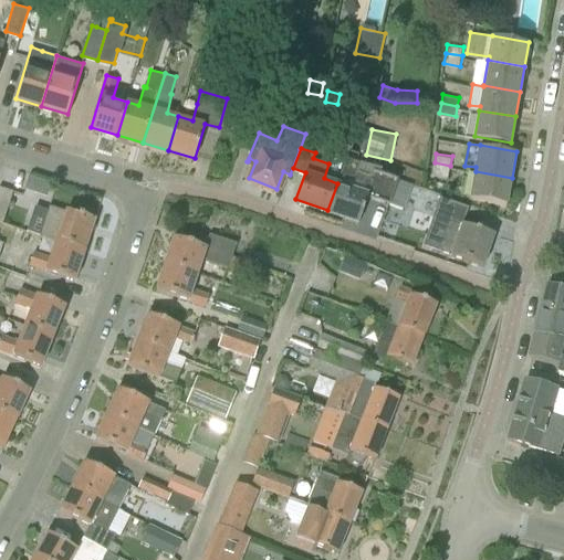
[(390,202),(398,179),(374,170),(371,179),(355,173),(359,161),(346,157),(343,169),(337,183),(327,210),(359,221),(368,194),(390,202)]
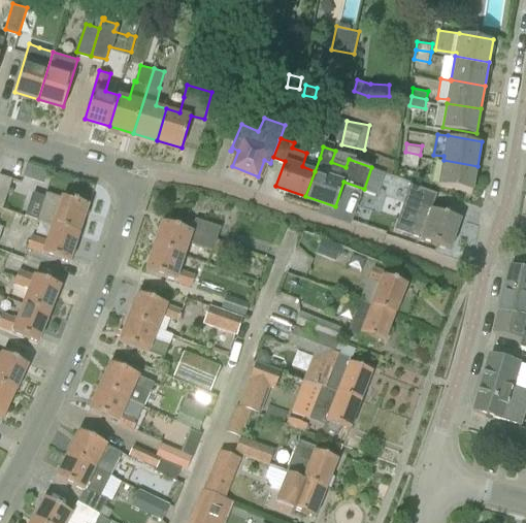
[(420,155),(405,152),(403,161),(419,164),(420,155)]
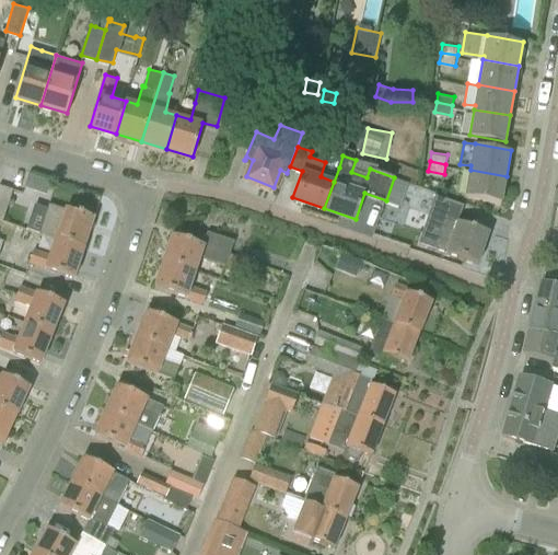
[(501,201),(507,176),(471,170),(466,194),(501,201)]
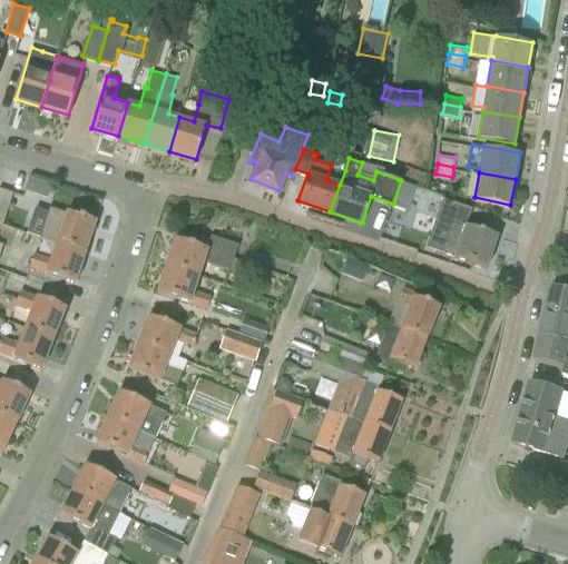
[(26,188),(33,191),(38,177),(30,175),(26,188)]
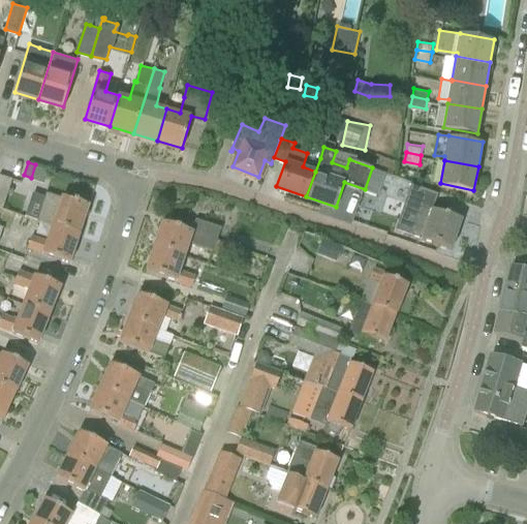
[(385,172),(372,167),(365,189),(378,194),(385,172)]
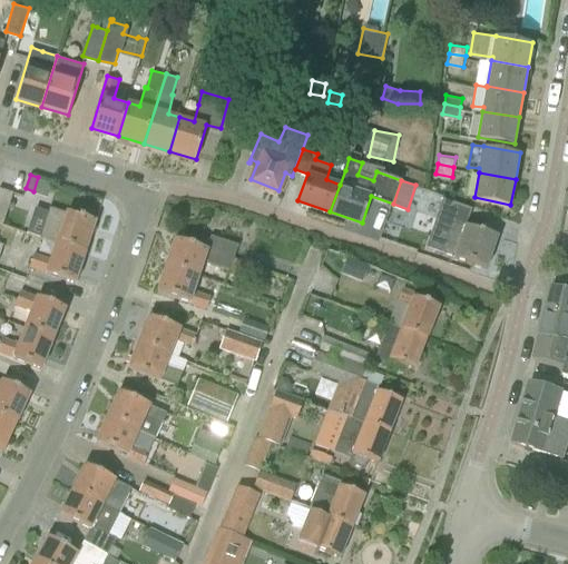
[(0,220),(5,223),(15,190),(0,186),(0,220)]
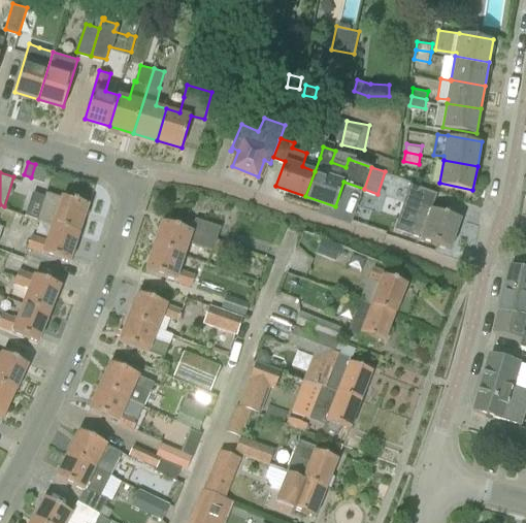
[(461,217),(433,208),(438,192),(412,183),(395,227),(451,247),(461,217)]
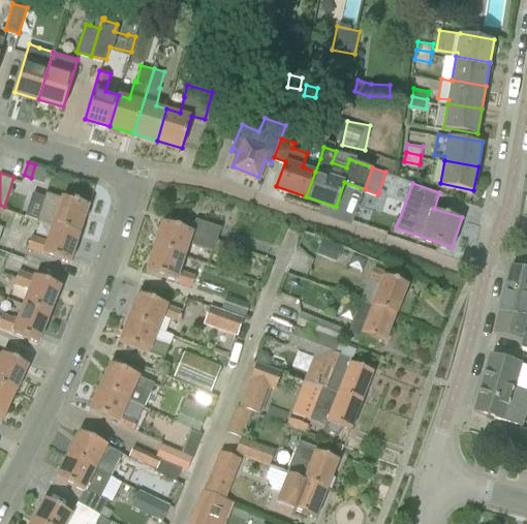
[(37,218),(53,223),(80,233),(89,204),(47,190),(37,218)]
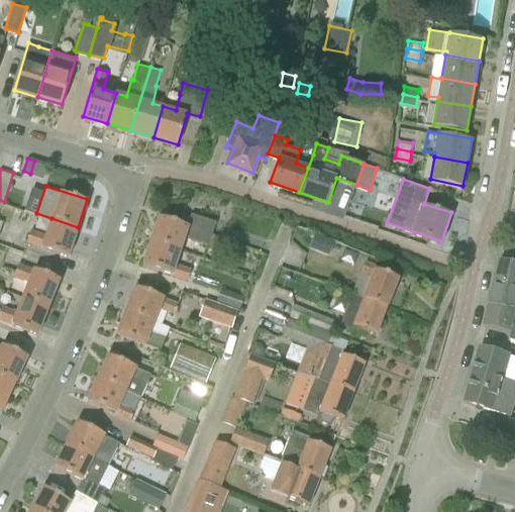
[(160,215),(151,239),(181,248),(186,235),(209,243),(213,232),(217,220),(192,212),(188,224),(160,215)]
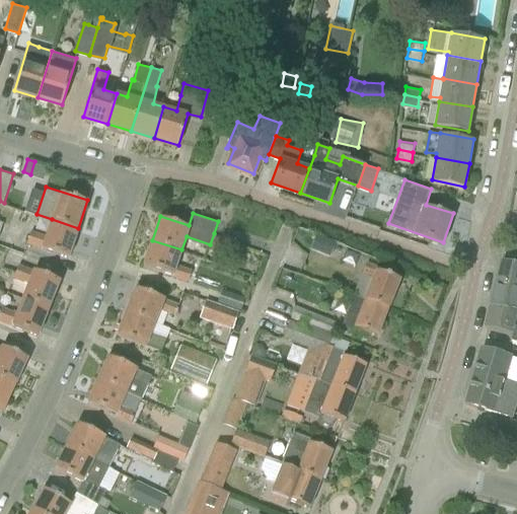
[(27,241),(69,255),(78,228),(52,219),(47,234),(31,229),(27,241)]
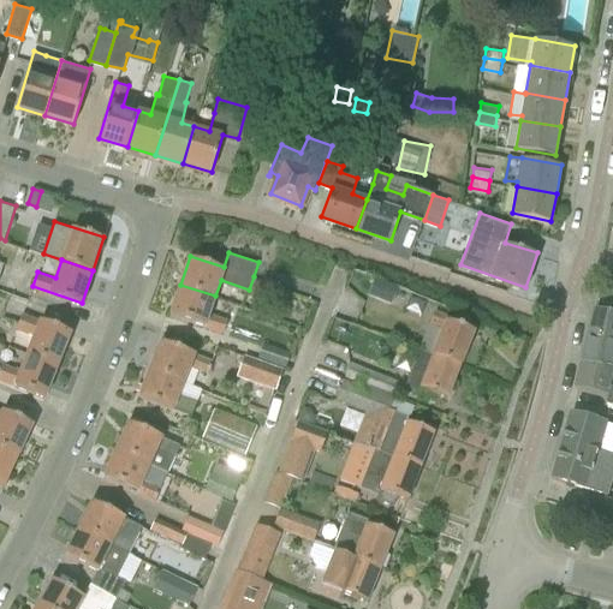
[(393,302),(399,285),(375,276),(369,292),(393,302)]
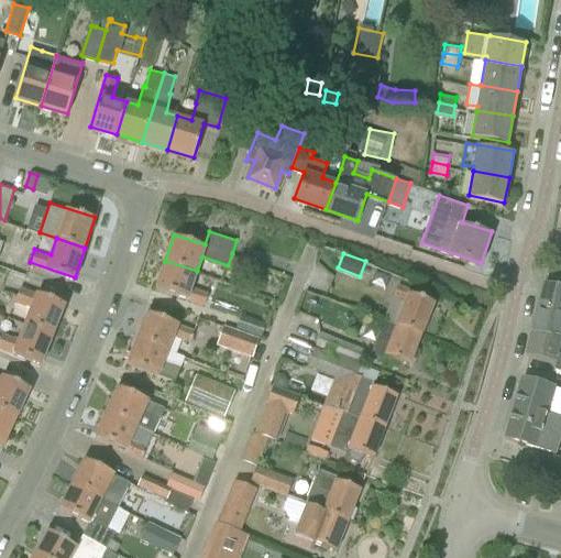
[(165,261),(156,286),(206,304),(209,293),(191,286),(197,271),(165,261)]
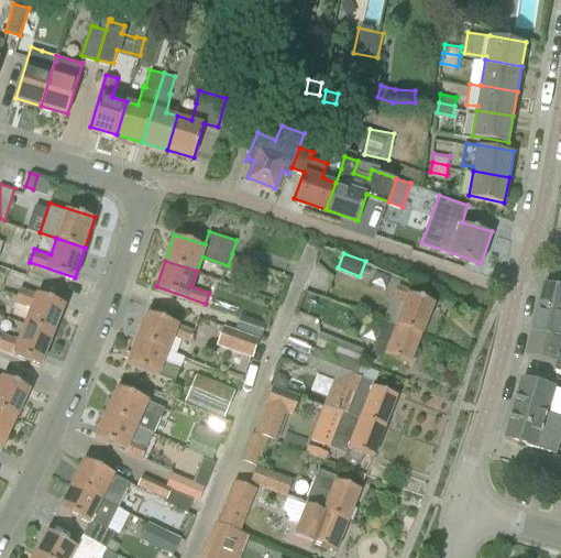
[(560,285),(547,282),(541,305),(560,309),(560,285)]
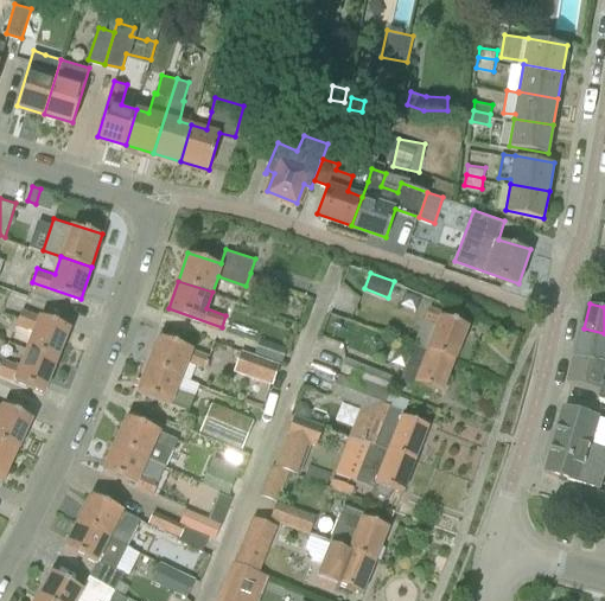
[(428,347),(456,358),(469,325),(443,314),(444,311),(431,306),(426,317),(439,323),(428,347)]
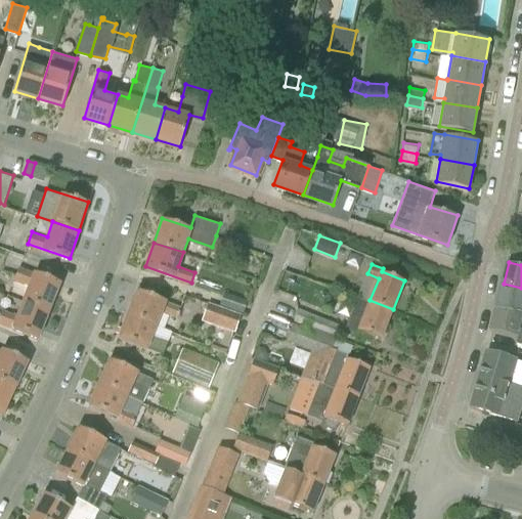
[(25,300),(50,309),(60,282),(35,271),(35,272),(19,267),(15,279),(30,285),(25,300)]
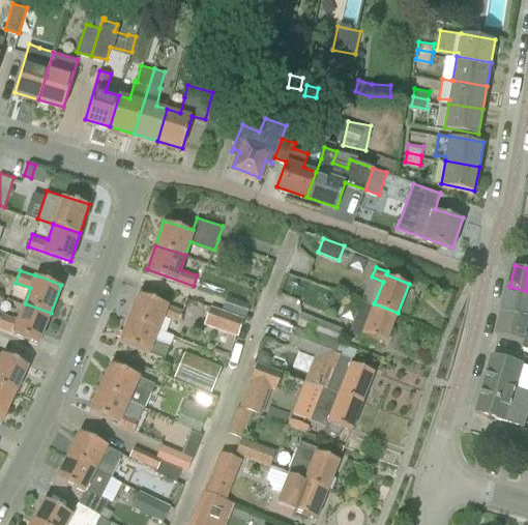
[(527,291),(509,287),(504,311),(527,316),(527,291)]
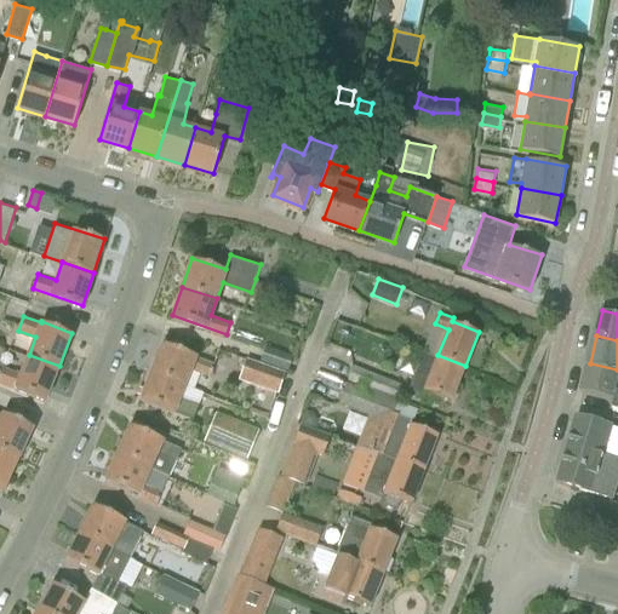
[(216,363),(162,343),(152,371),(186,384),(193,367),(211,374),(216,363)]
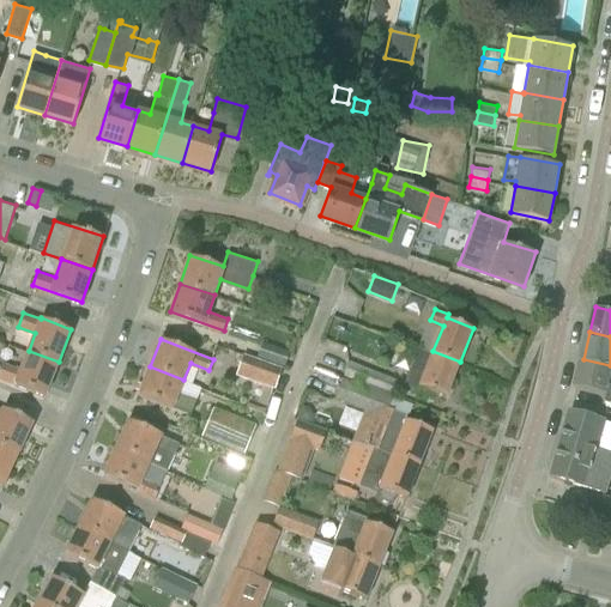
[(262,339),(256,354),(285,365),(290,350),(262,339)]
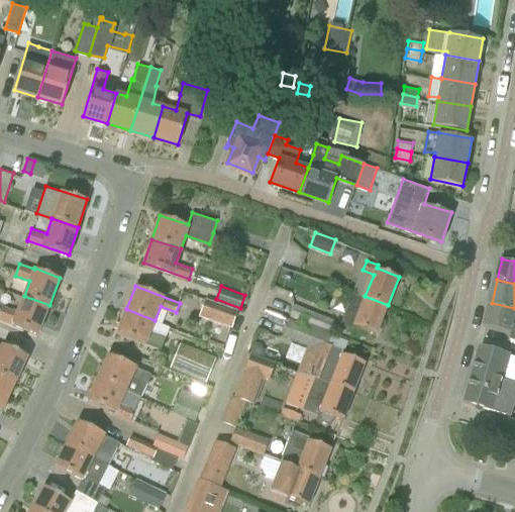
[(353,324),(376,333),(388,305),(365,296),(365,297),(353,292),(341,323),(352,328),(353,324)]
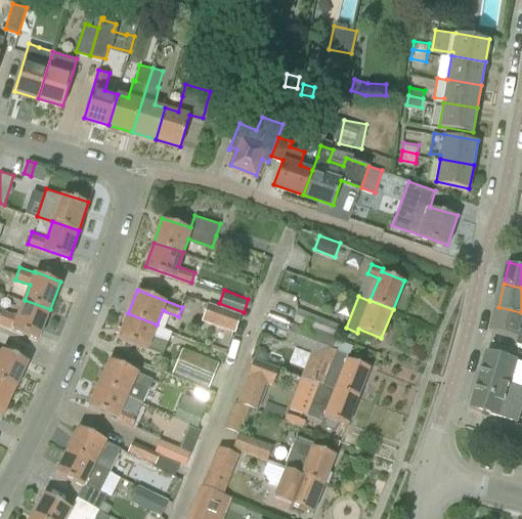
[(13,328),(39,337),(50,309),(25,300),(18,315),(4,309),(0,318),(0,321),(14,328),(13,328)]
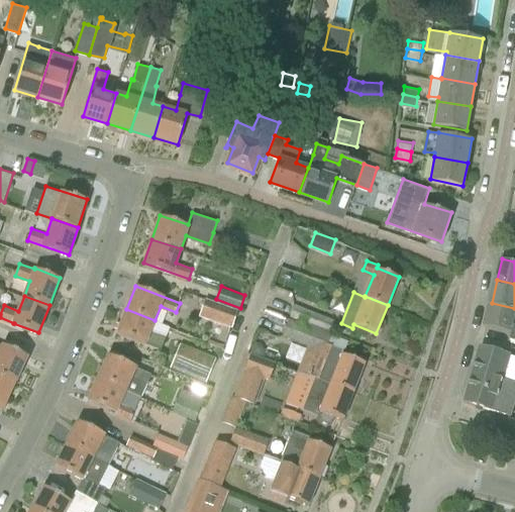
[(232,325),(238,310),(206,298),(200,314),(232,325)]
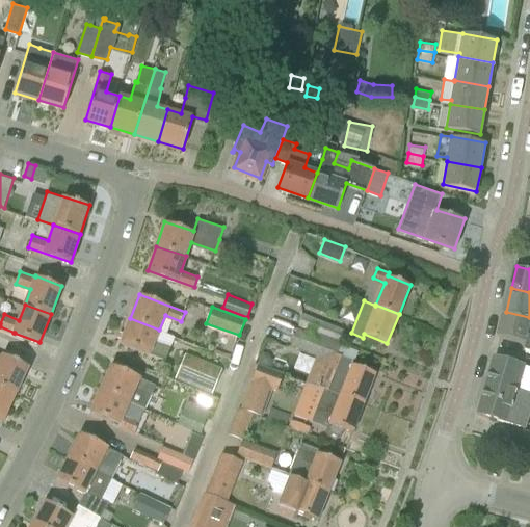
[(529,317),(506,312),(500,335),(529,342),(527,349),(529,349),(529,317)]
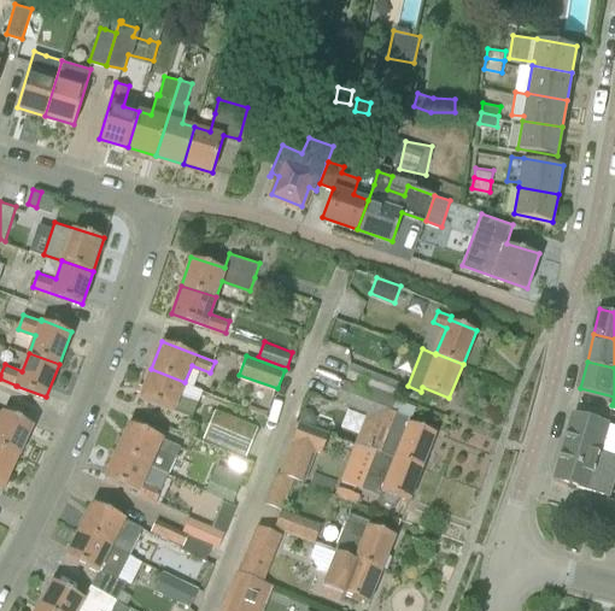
[(400,381),(352,363),(346,376),(396,395),(400,381)]
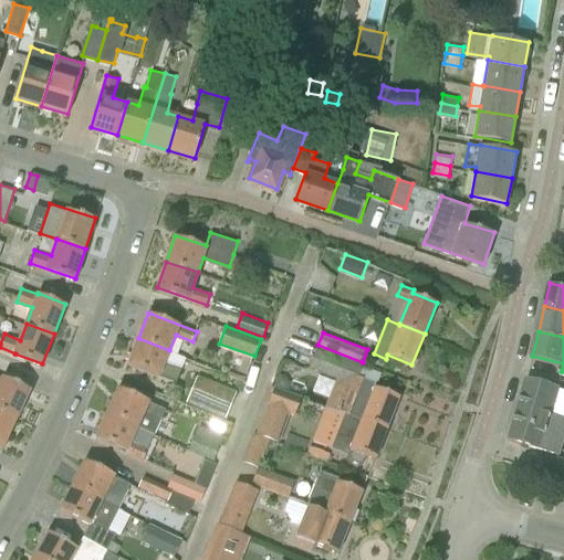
[(169,350),(138,338),(128,362),(177,382),(181,371),(187,356),(170,349),(169,350)]
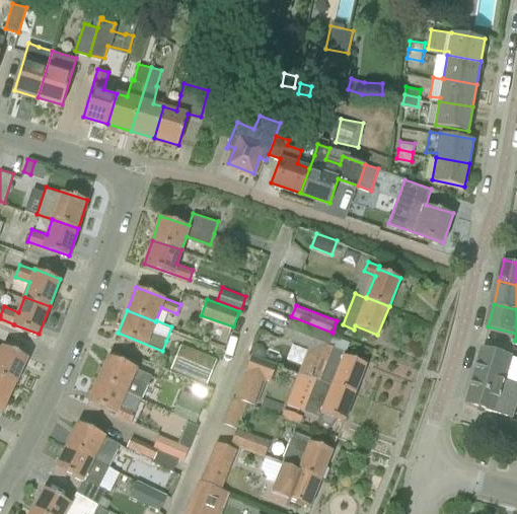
[(284,336),(325,352),(331,334),(290,318),(284,336)]
